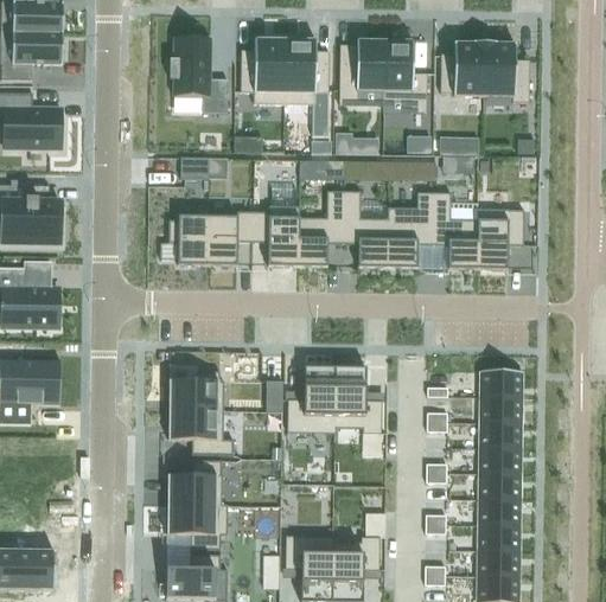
[(1,2),(0,33),(12,33),(62,33),(63,2),(32,2),(32,0),(2,0),(2,2),(1,2)]
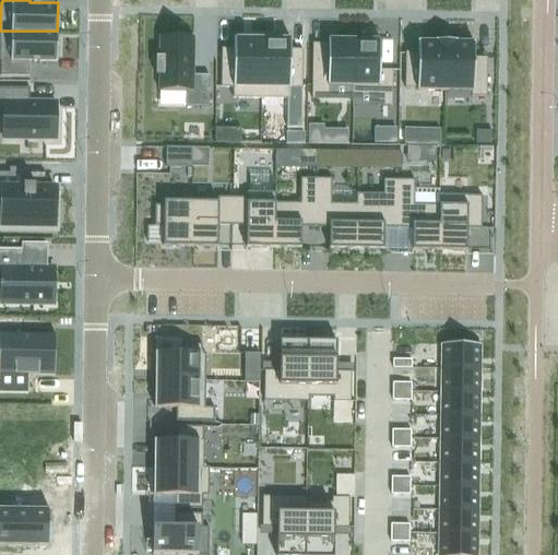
[(11,31),(10,59),(12,59),(12,73),(30,73),(30,59),(57,59),(57,31),(11,31)]
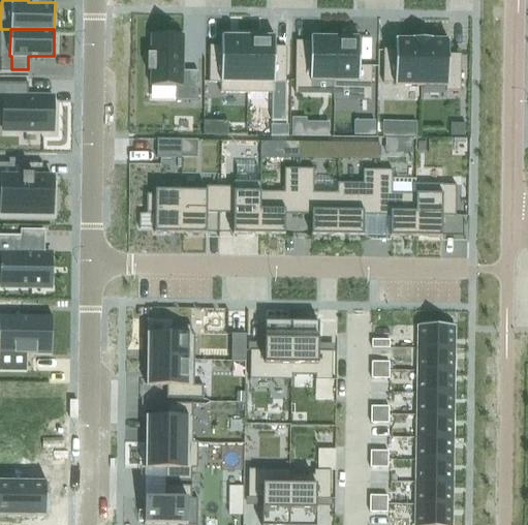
[(183,68),(184,33),(151,32),(151,52),(148,51),(148,68),(151,68),(151,84),(176,84),(176,97),(197,98),(198,69),(183,68)]
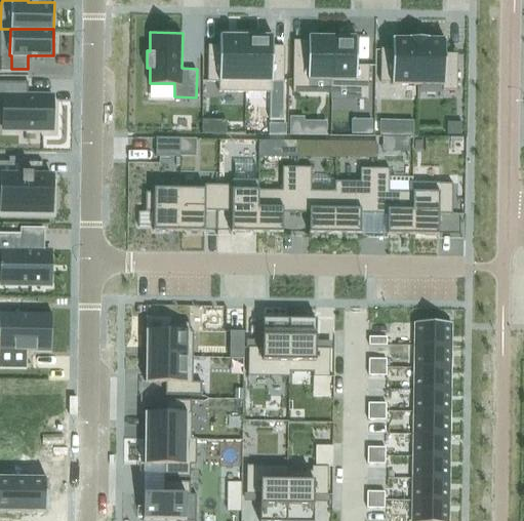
[(208,43),(207,79),(219,79),(219,89),(246,89),(246,33),(219,33),(219,43),(208,43)]
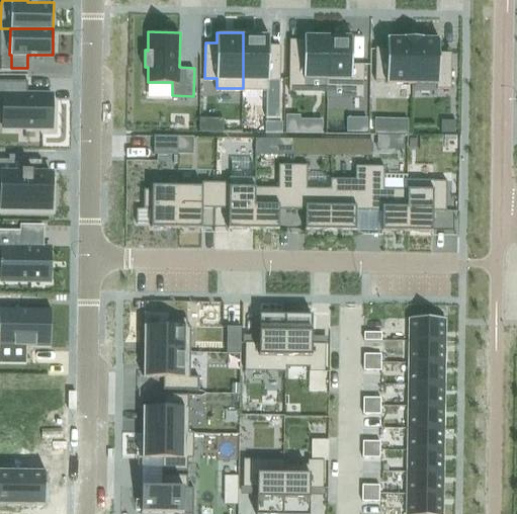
[(243,32),(243,88),(269,89),(269,79),(280,79),(280,44),(269,43),(269,33),(243,32)]
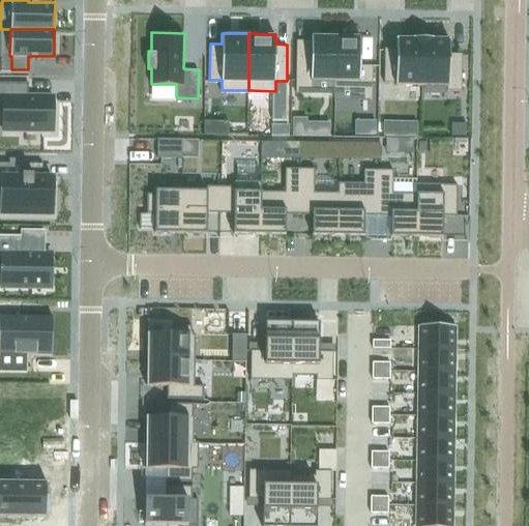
[(296,38),(296,90),(312,90),(312,78),(334,79),(334,87),(335,87),(335,35),(311,34),(311,38),(296,38)]
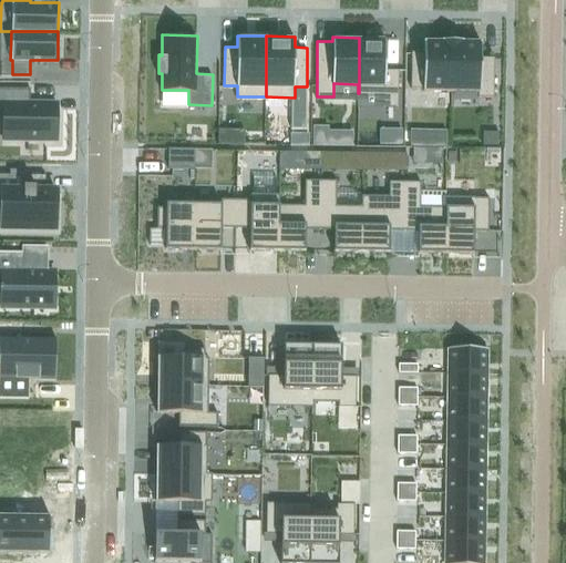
[(359,38),(359,93),(383,93),(383,105),(398,105),(399,68),(386,68),(386,38),(359,38)]
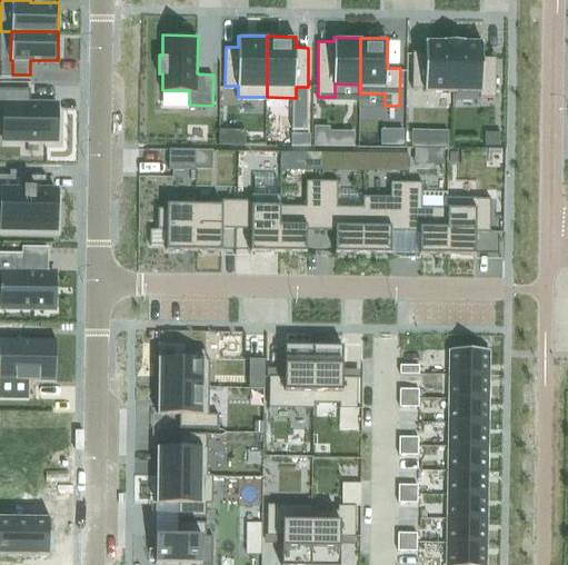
[(412,50),(412,87),(425,87),(425,90),(454,90),(454,39),(444,39),(444,40),(425,39),(425,51),(412,50)]
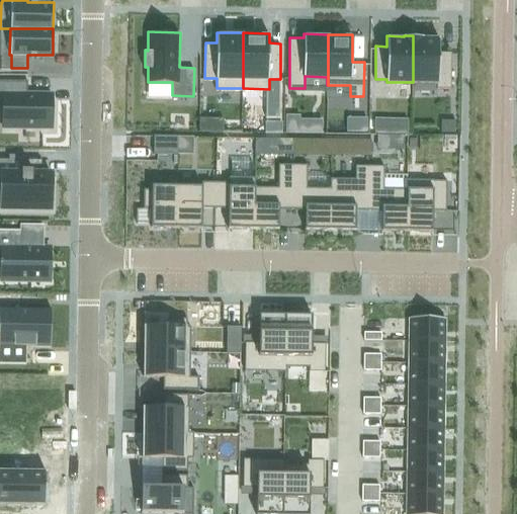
[(413,35),(413,82),(437,82),(436,87),(451,87),(451,51),(439,51),(439,36),(423,36),(423,35),(413,35)]
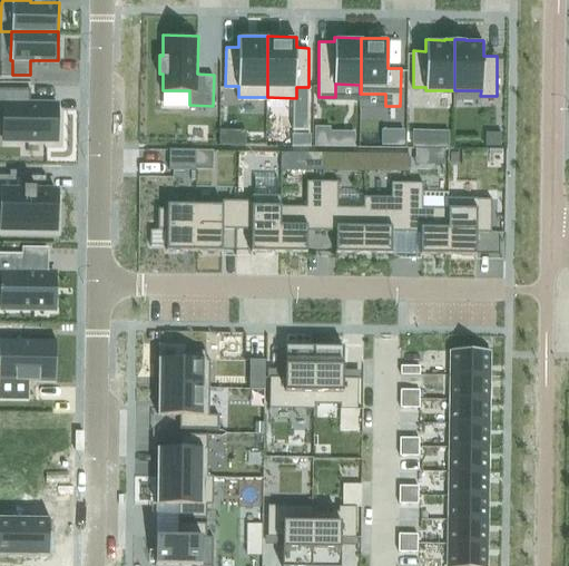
[(0,86),(0,114),(5,114),(3,138),(57,139),(57,101),(30,101),(30,87),(0,86)]
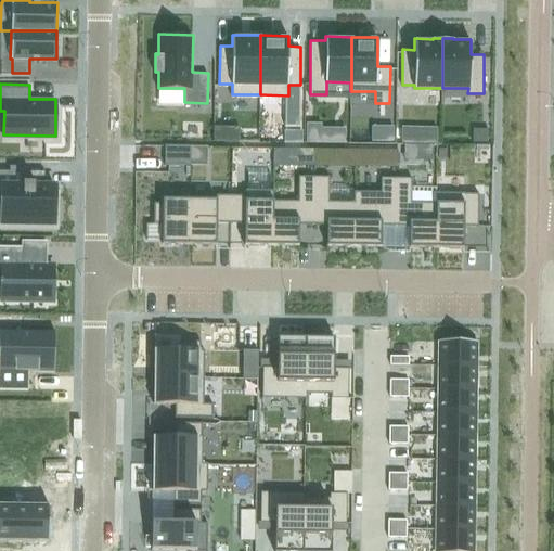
[(165,143),(165,163),(191,163),(191,143),(165,143)]
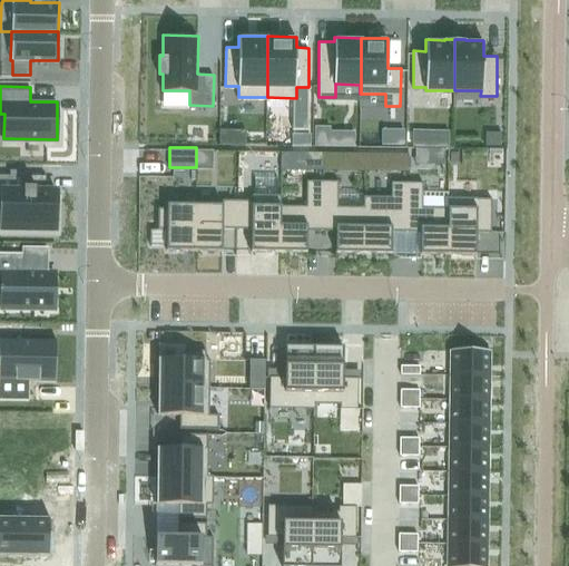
[(0,226),(2,226),(2,227),(56,227),(56,188),(39,188),(40,176),(46,176),(46,174),(27,174),(27,169),(10,169),(10,174),(0,173),(0,226)]
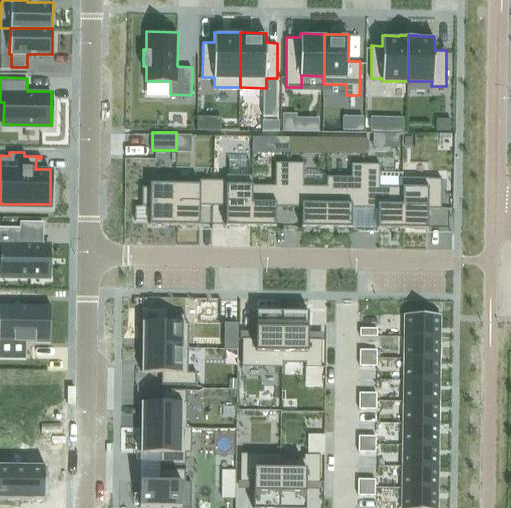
[(251,183),(251,225),(276,225),(276,205),(289,205),(289,161),(275,161),(275,183),(252,183),(251,183)]
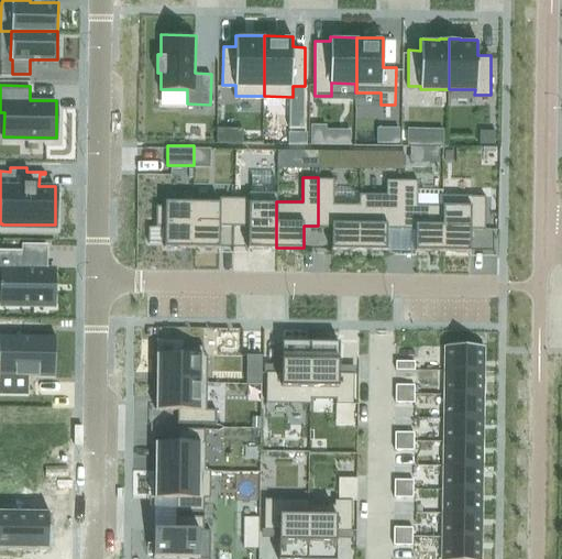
[(318,177),(318,226),(332,227),(331,248),(360,249),(361,203),(359,203),(333,203),(334,177),(318,177)]
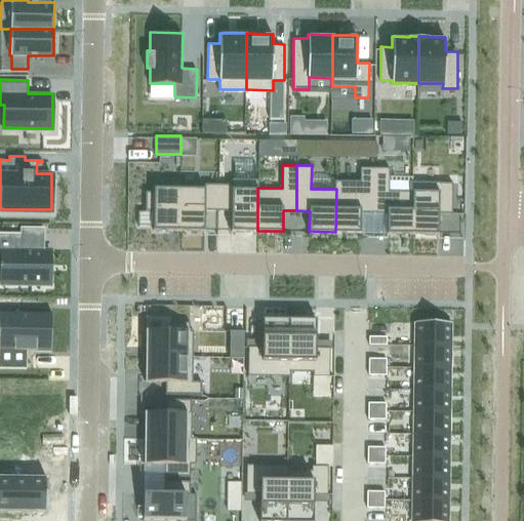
[(336,189),(335,232),(361,232),(361,211),(374,212),(374,166),(360,166),(360,179),(334,178),(334,189),(336,189)]
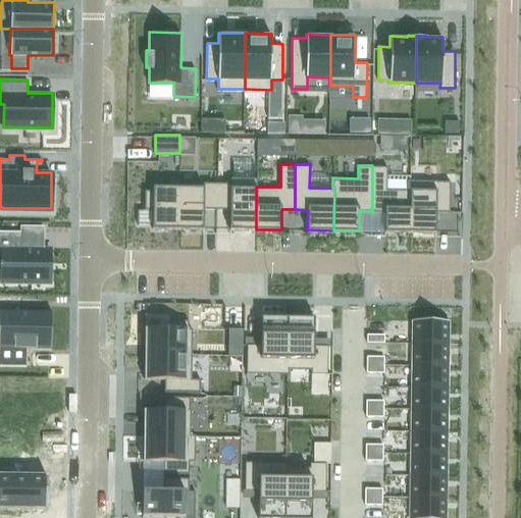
[(372,165),(372,211),(385,211),(384,230),(411,231),(411,189),(386,189),(387,165),(372,165)]
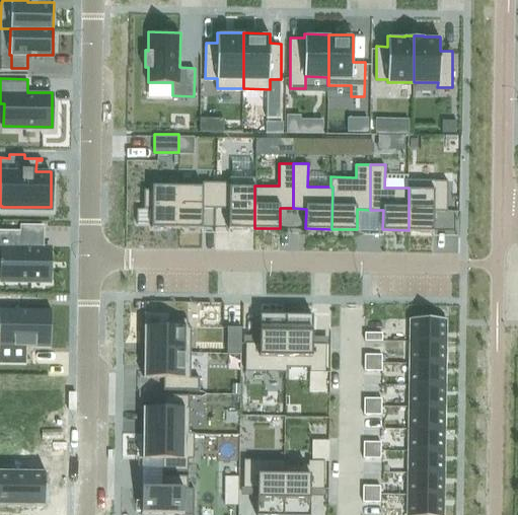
[(216,180),(216,207),(229,207),(228,227),(254,228),(254,186),(255,186),(255,175),(229,175),(229,180),(216,180)]
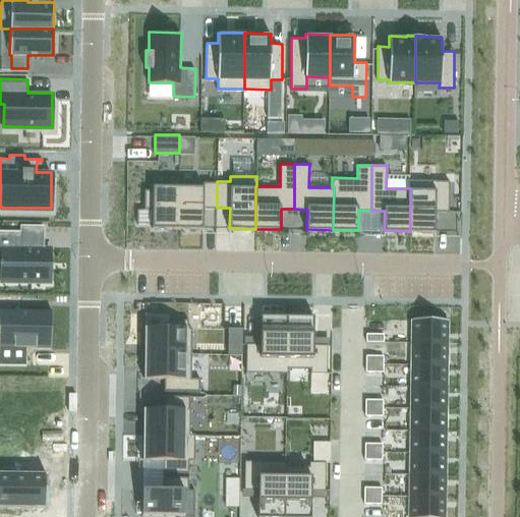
[(410,188),(410,231),(436,231),(436,211),(449,211),(449,180),(436,180),(436,179),(410,179),(410,188)]
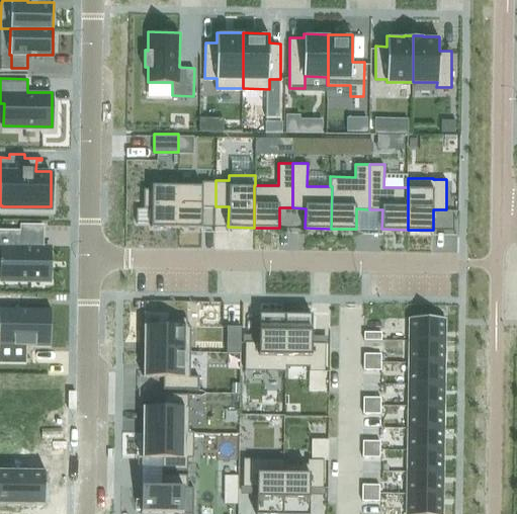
[(177,184),(177,226),(202,227),(202,206),(216,206),(216,180),(201,180),(201,184),(177,184)]
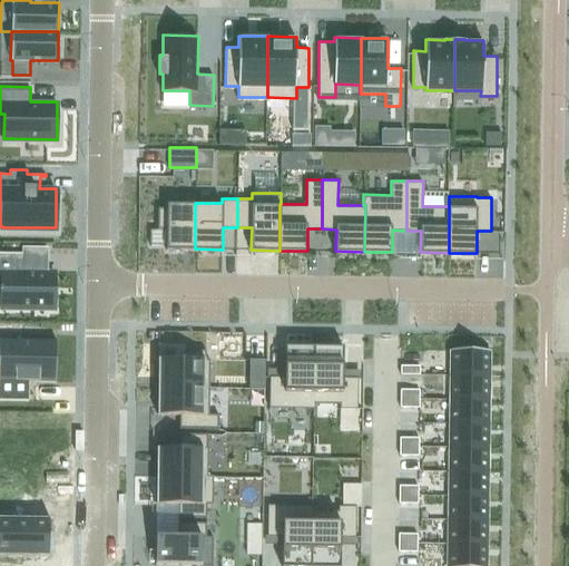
[(151,227),(151,242),(166,243),(166,249),(195,249),(195,203),(167,203),(167,206),(158,206),(158,227),(151,227)]
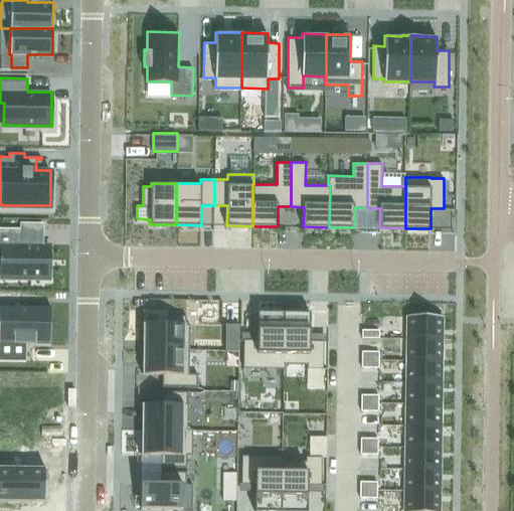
[(0,226),(0,250),(1,250),(1,277),(49,278),(49,243),(21,243),(22,227),(0,226)]
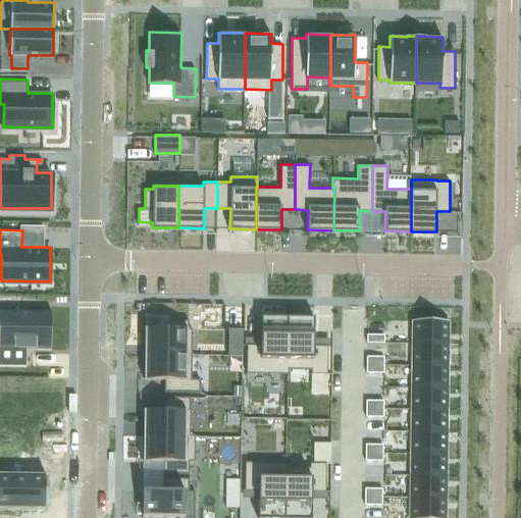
[(0,309),(0,362),(22,363),(22,346),(47,347),(48,327),(49,327),(49,310),(0,309)]
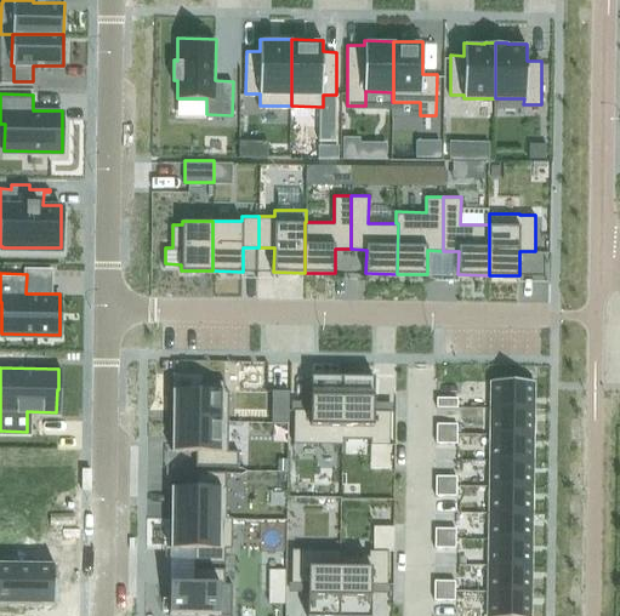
[(295,409),(294,441),(343,443),(343,437),(342,437),(342,375),(311,375),(311,409),(295,409)]
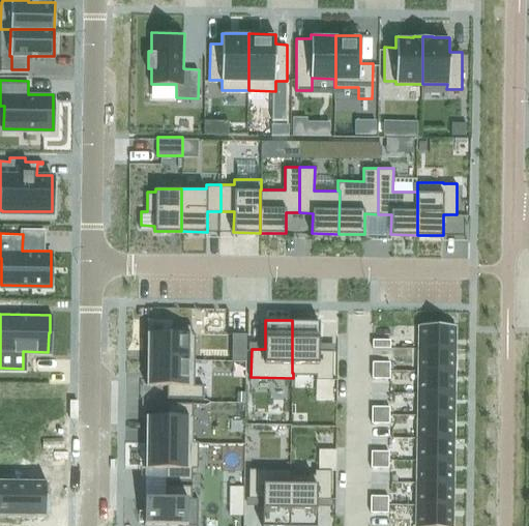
[(292,373),(293,373),(317,373),(317,378),(332,378),(333,350),(319,350),(319,321),(292,320),(292,373)]
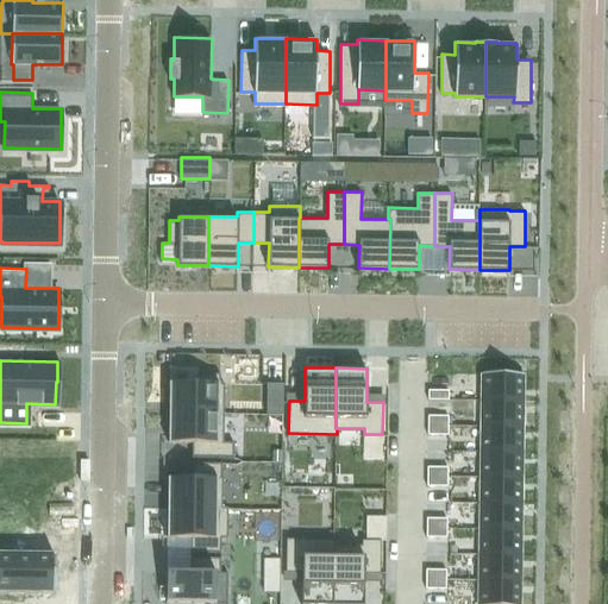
[(482,371),(481,398),(524,400),(524,372),(482,371)]
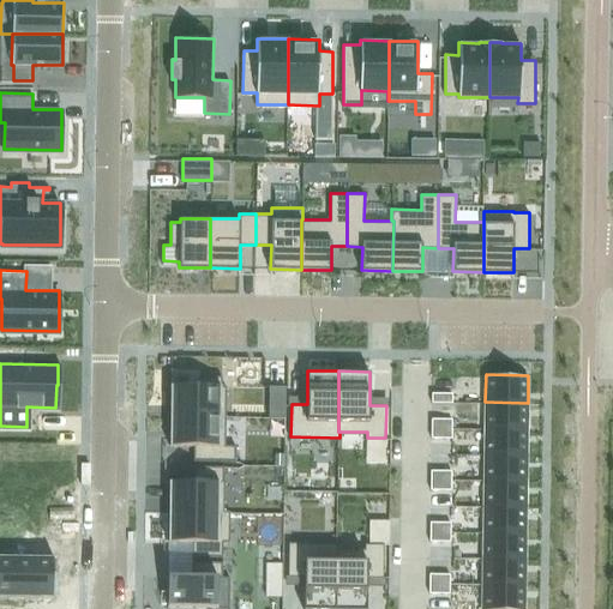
[(170,384),(170,414),(226,415),(227,385),(222,385),(222,375),(199,375),(199,385),(170,384)]
